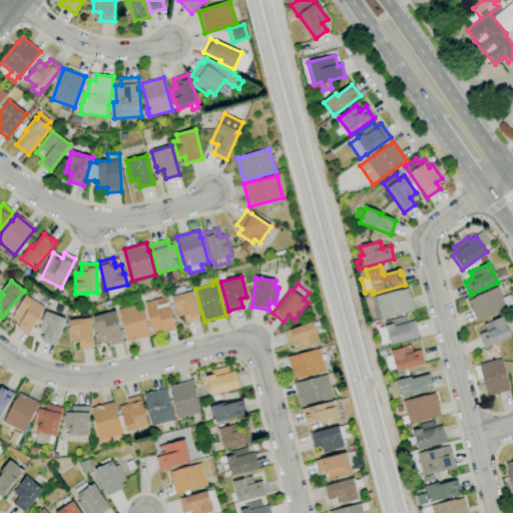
[(185,324),(183,316),(175,317),(173,308),(172,304),(169,305),(166,295),(174,294),(173,289),(183,287),(185,294),(192,292),(199,320),(185,324)]
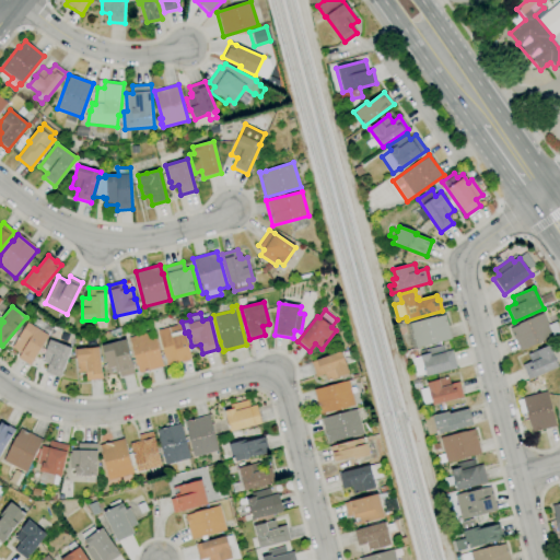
[(520,351),(510,329),(518,325),(517,324),(543,313),(548,325),(556,322),(559,333),(552,336),(552,337),(520,351)]
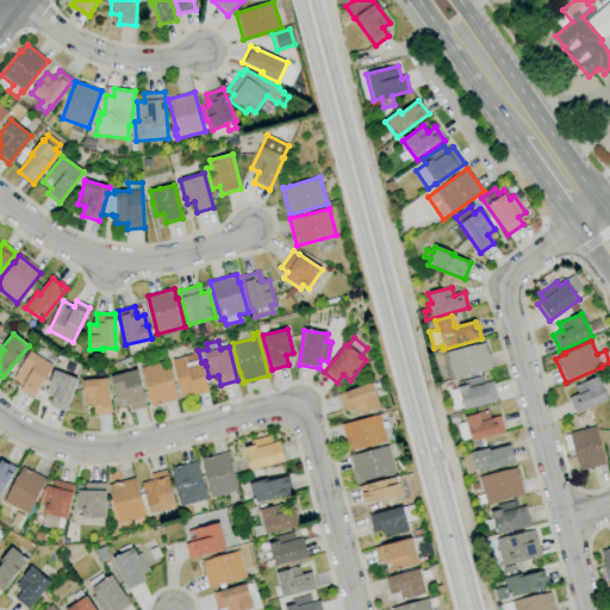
[(449,380),(442,354),(485,343),(491,369),(449,380)]
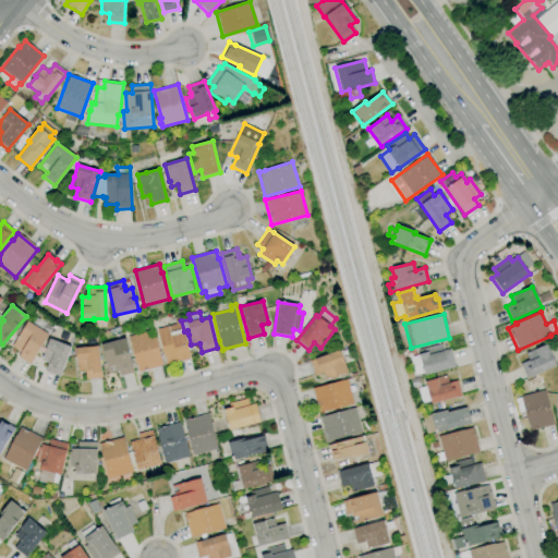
[(29,364),(17,356),(20,352),(12,347),(27,322),(48,335),(29,364)]
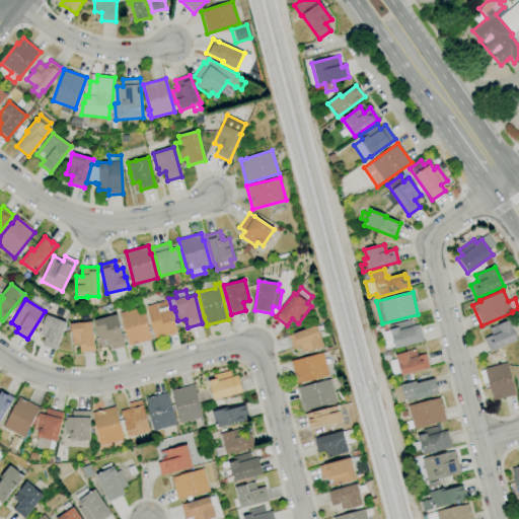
[(154,340),(154,338),(146,306),(168,300),(177,332),(176,332),(176,334),(168,336),(168,335),(164,336),(164,337),(154,340)]
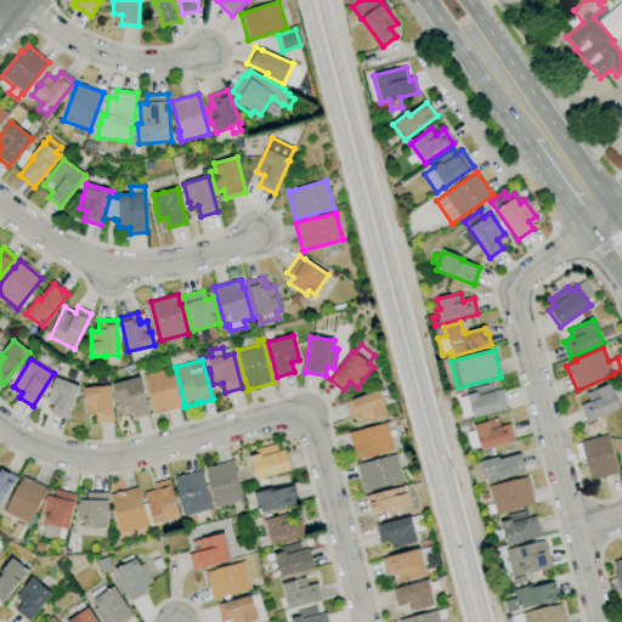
[(154,414),(152,406),(151,406),(142,375),(170,368),(181,408),(154,414)]
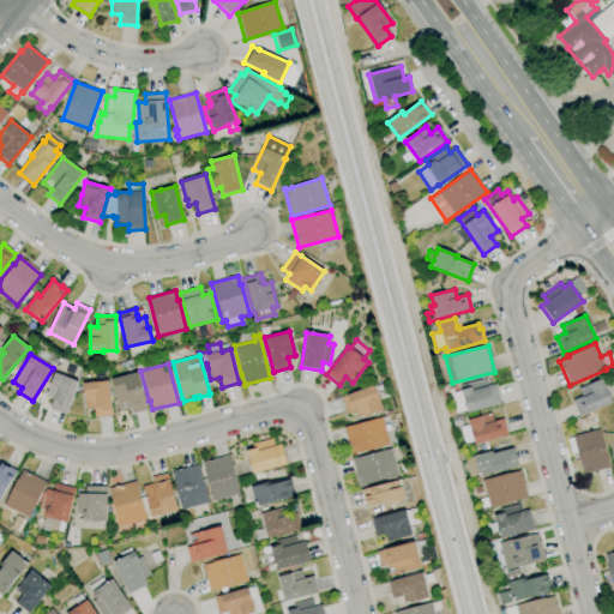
[(132,414),(130,408),(119,411),(110,379),(137,372),(146,410),(132,414)]
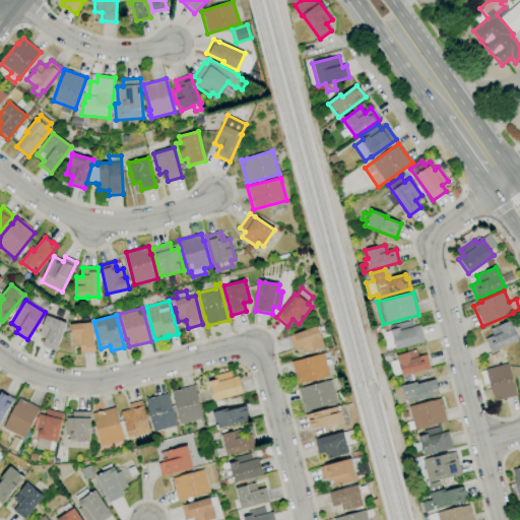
[(55,350),(42,345),(45,338),(38,335),(46,316),(66,323),(55,350)]
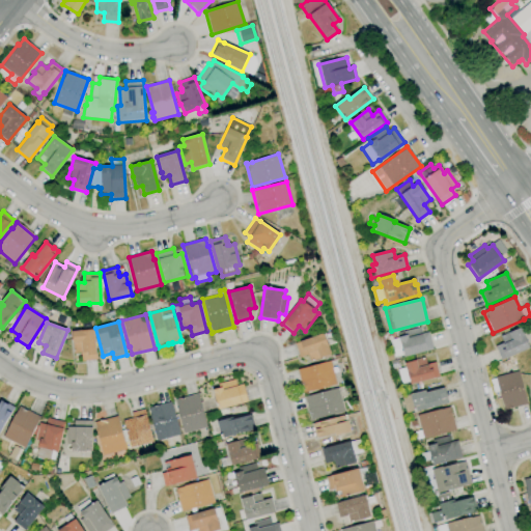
[(403,357),(402,355),(394,357),(390,340),(404,336),(403,332),(421,327),(422,334),(428,332),(432,348),(403,357)]
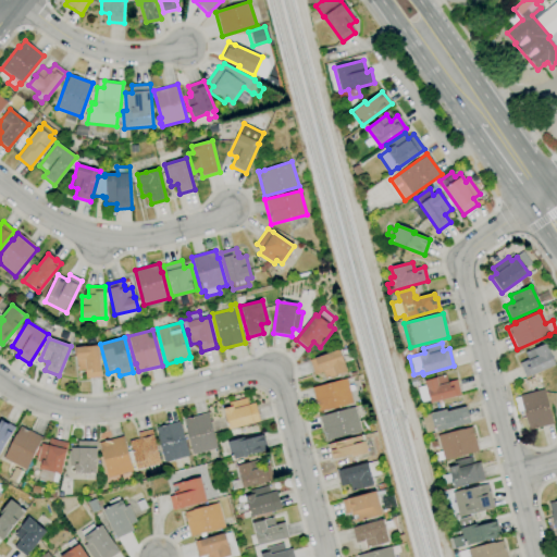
[(525,378),(519,363),(528,359),(524,353),(545,344),(555,364),(525,378)]
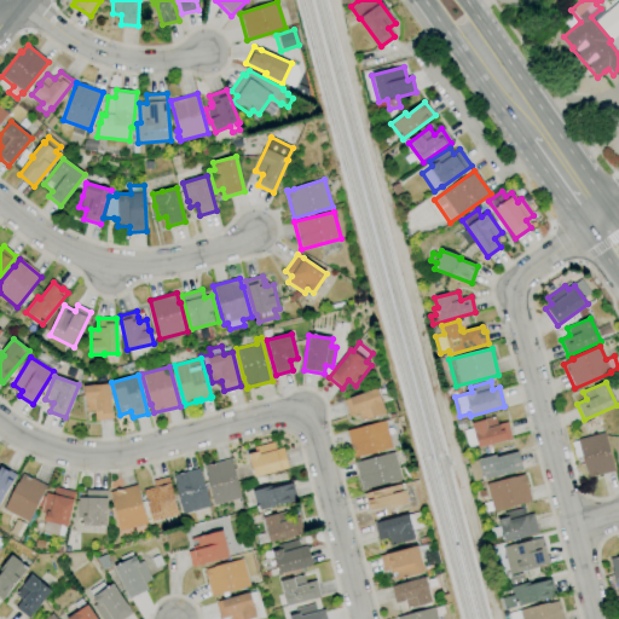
[(96,421),(94,411),(85,411),(84,399),(85,399),(84,386),(96,385),(96,386),(109,385),(113,420),(96,421)]
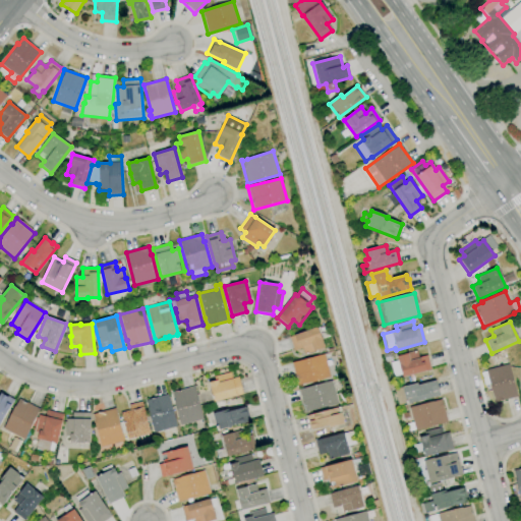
[(304,355),(302,348),(294,351),(289,337),(316,327),(325,347),(304,355)]
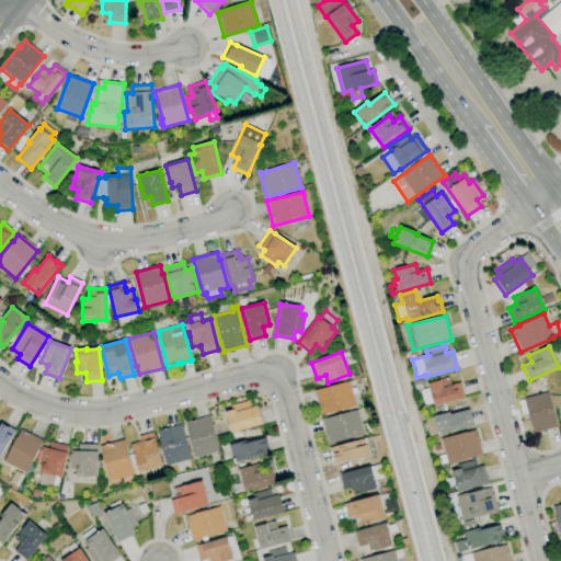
[(433,405),(432,403),(424,405),(421,390),(427,388),(426,384),(438,380),(437,380),(449,377),(451,385),(460,382),(464,398),(433,405)]
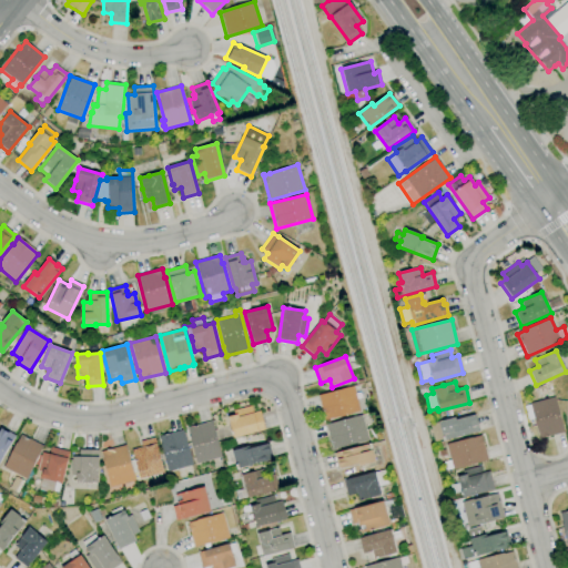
[(324,421),(317,396),(353,386),(359,412),(324,421)]
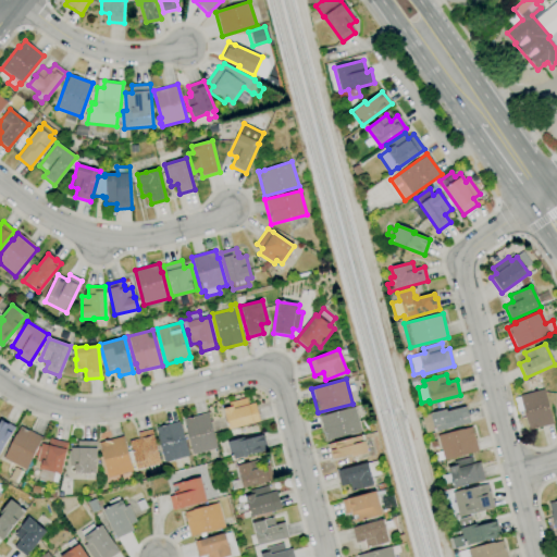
[(529,430),(523,410),(518,412),(515,398),(520,397),(520,396),(543,390),(553,423),(529,430)]
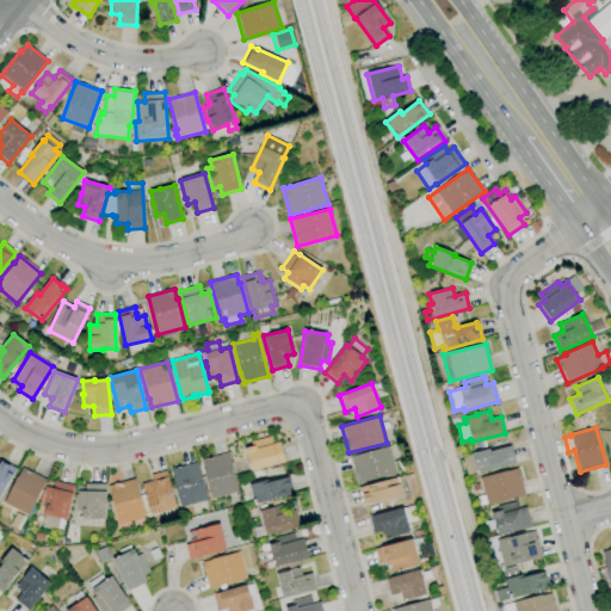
[(251,471),(245,449),(252,446),(251,442),(271,437),(272,444),(279,443),(284,462),(251,471)]
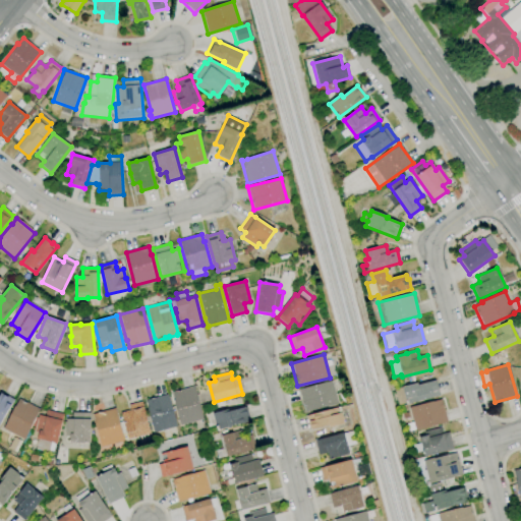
[(304,412),(298,389),(332,381),(338,404),(313,410),(304,412)]
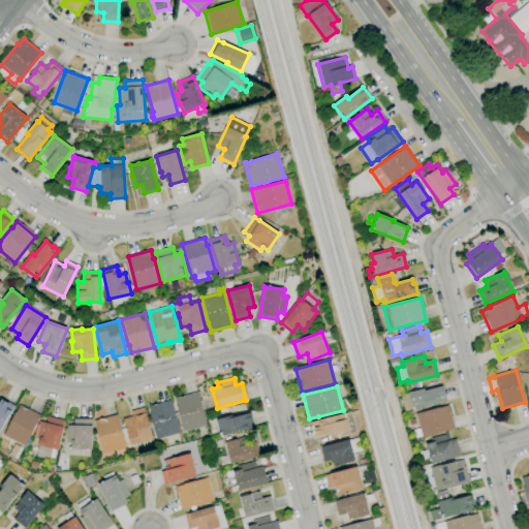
[(405,411),(400,395),(424,389),(424,391),(441,386),(445,402),(413,410),(412,409),(405,411)]
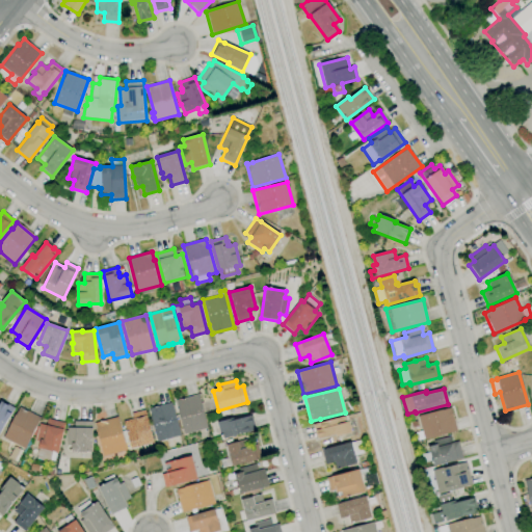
[(184,434),(178,407),(176,401),(198,395),(207,428),(184,434)]
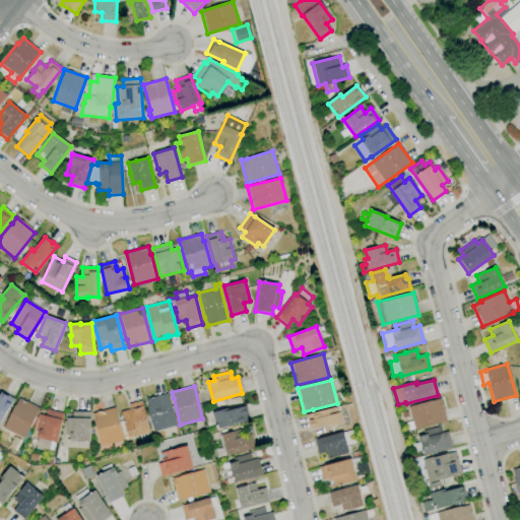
[(0,421),(0,392),(1,391),(13,399),(0,421)]
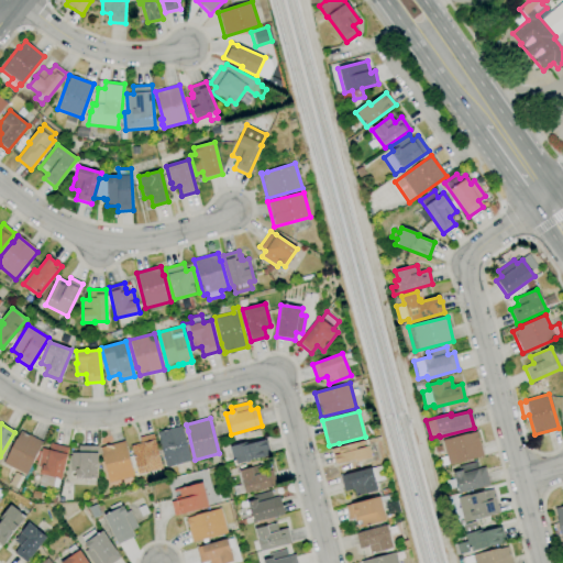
[(166,467),(161,450),(162,450),(157,432),(181,426),(191,461),(166,467)]
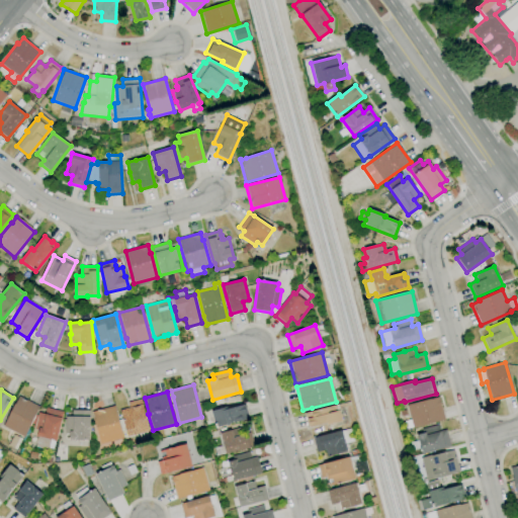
[(23,437),(3,426),(18,396),(39,407),(23,437)]
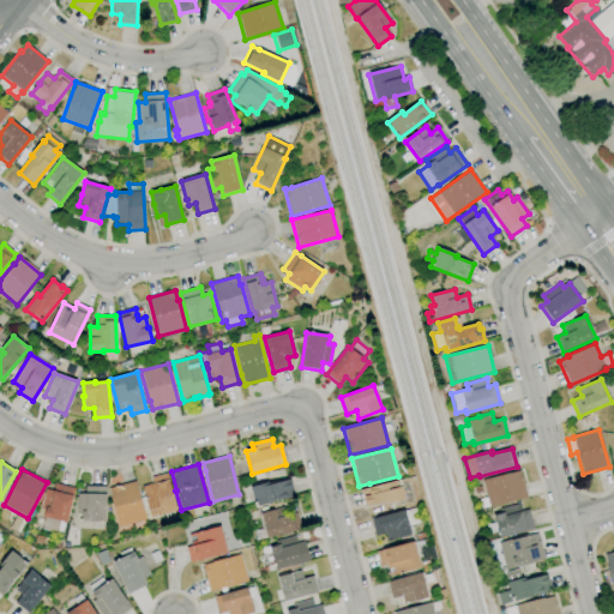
[(482,509),(480,500),(487,498),(482,480),(510,473),(510,474),(519,471),(527,497),(489,507),(489,506),(482,509)]
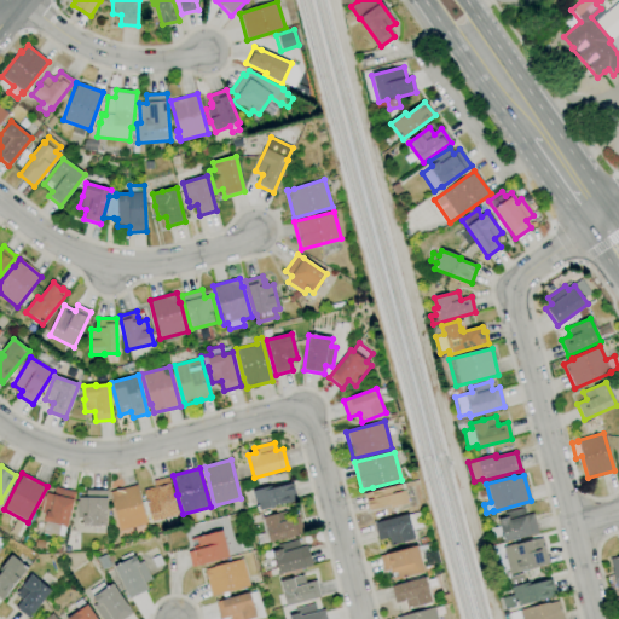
[(151,522),(144,491),(155,487),(154,481),(168,478),(178,515),(151,522)]
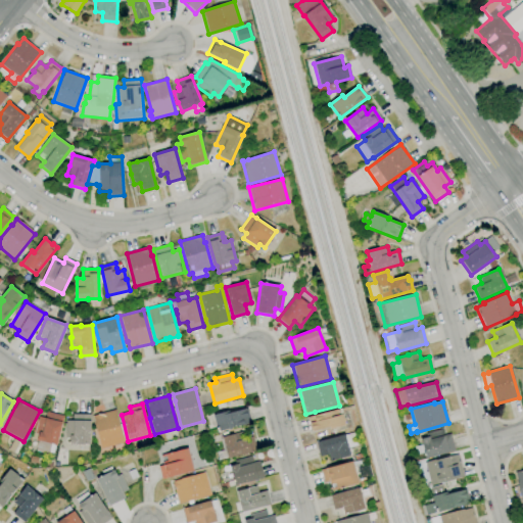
[(218,431),(214,416),(229,412),(229,414),(246,409),(249,422),(218,431)]
